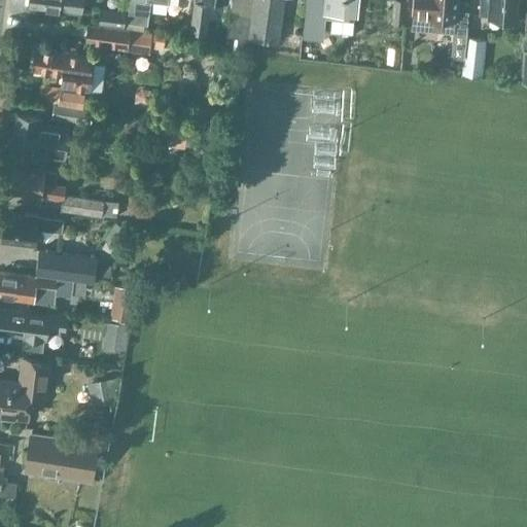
[(81,11),(82,0),(30,0),(29,7),(60,10),(61,9),(81,11)]
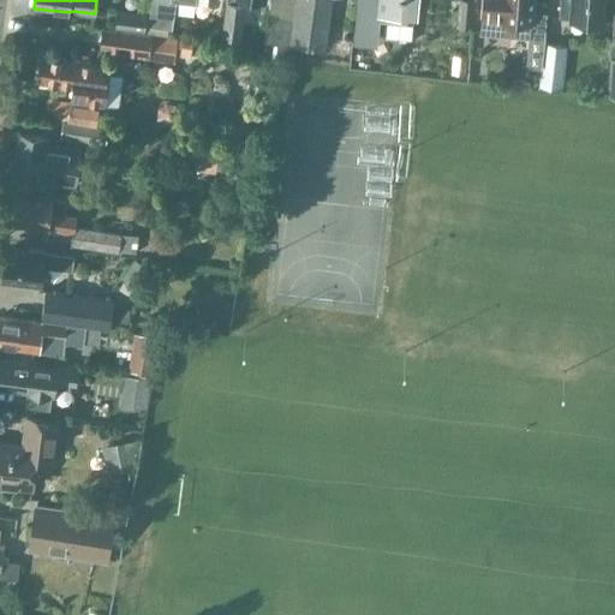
[(151,0),(148,27),(173,30),(174,19),(177,1),(195,5),(195,0),(151,0)]
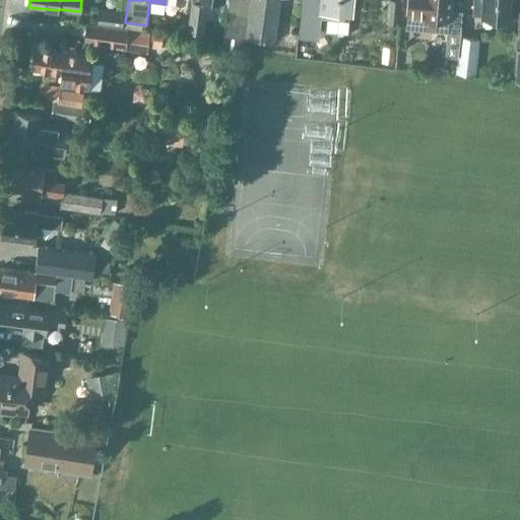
[(251,0),(248,19),(228,16),(224,36),(236,37),(234,49),(249,52),(250,38),(276,41),(281,0),(285,0),(290,0),(251,0)]
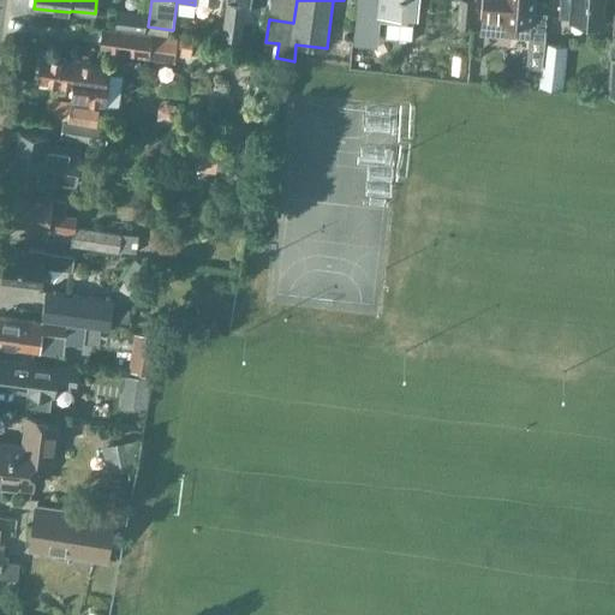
[(358,0),(354,43),(376,46),(380,15),(416,18),(417,0),(358,0)]
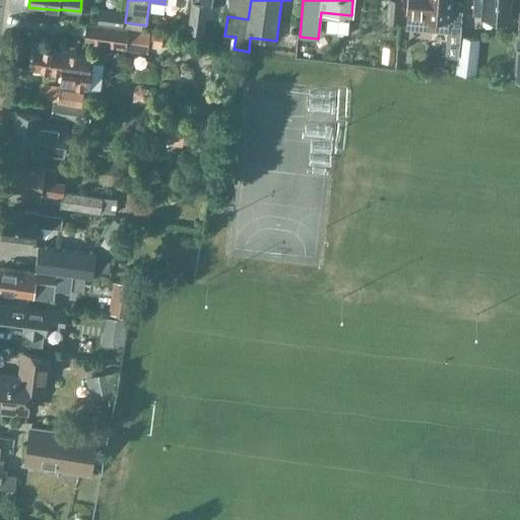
[(390,0),(388,0),(386,23),(400,24),(402,1),(390,0)]
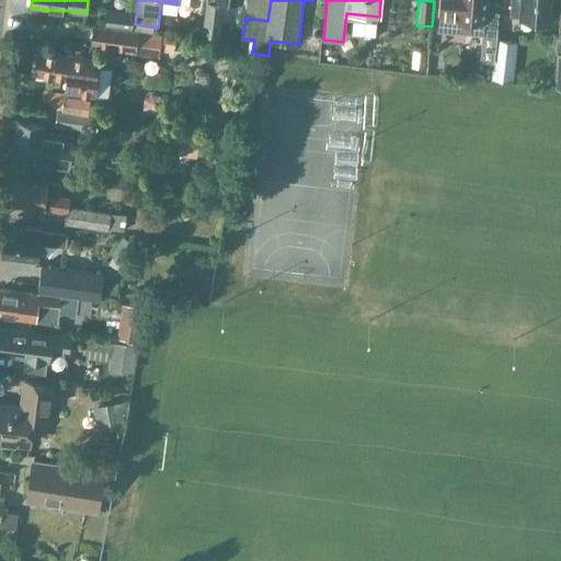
[(441,0),(438,31),(484,34),(497,35),(499,12),(487,11),(487,0),(441,0)]
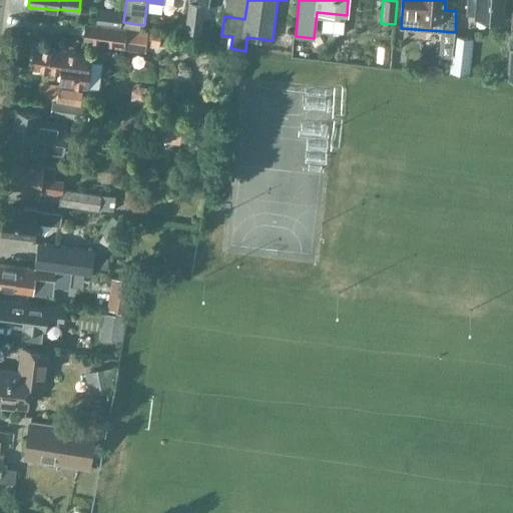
[(502,19),(503,0),(468,0),(467,15),(474,15),(474,17),(502,19)]
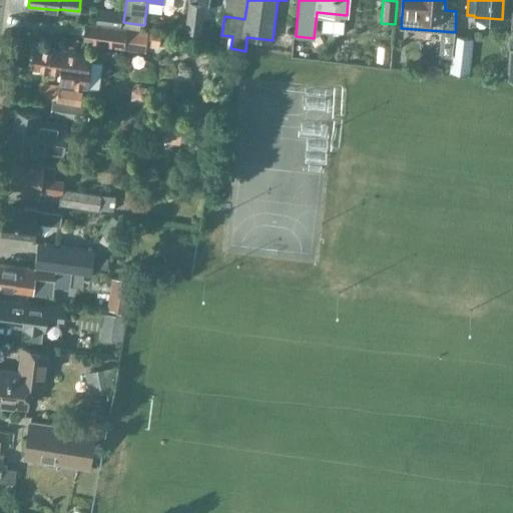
[(189,1),(185,30),(201,32),(205,3),(189,1)]
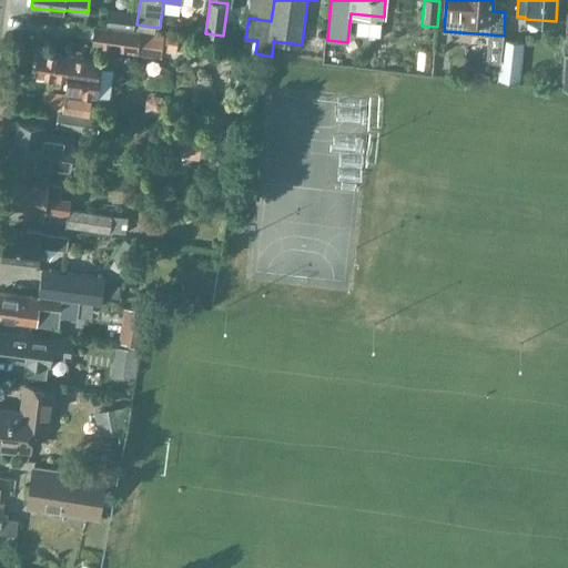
[(135,31),(138,12),(109,9),(107,26),(135,31)]
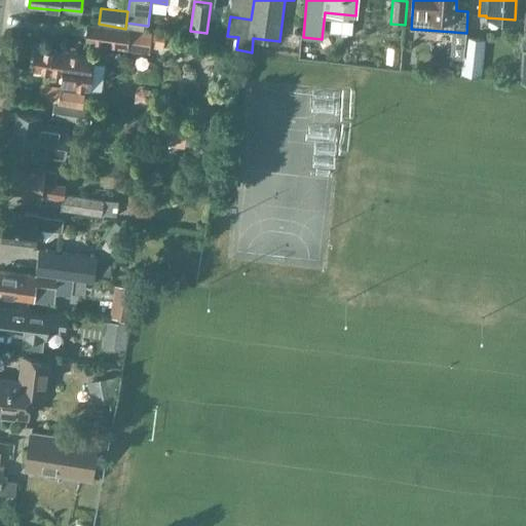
[(161,36),(161,35),(89,26),(87,41),(111,44),(110,49),(158,55),(160,46),(161,36)]
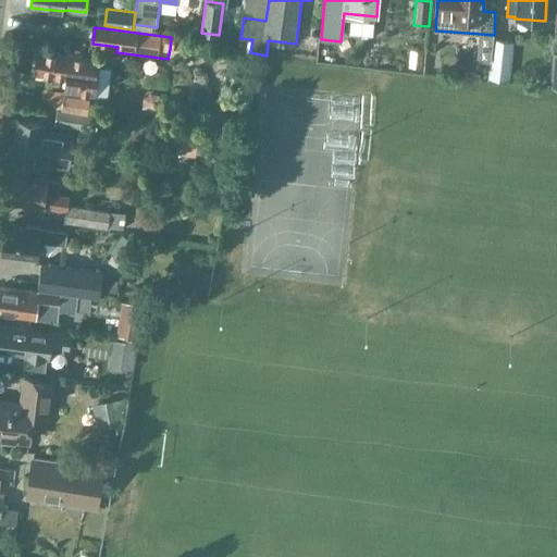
[(171,38),(170,49),(181,50),(182,39),(171,38)]
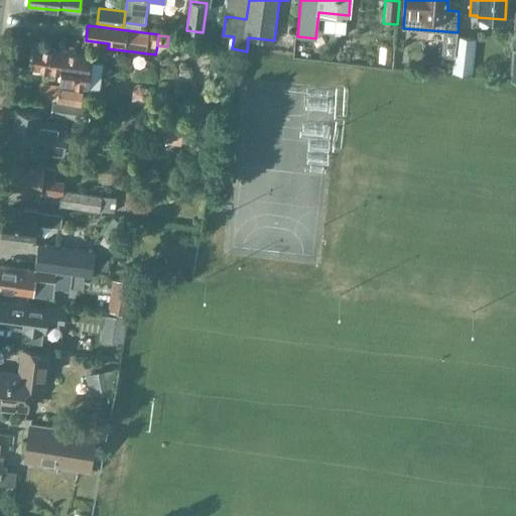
[(456,50),(453,73),(473,75),(475,57),(466,56),(468,38),(457,36),(456,50)]
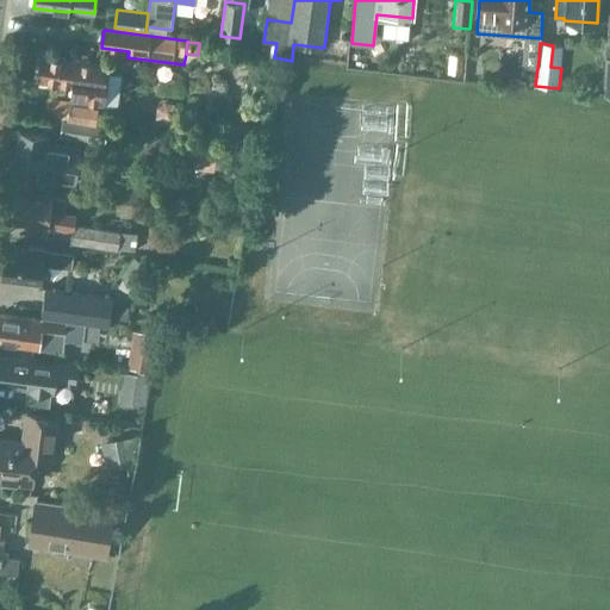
[(104,104),(109,73),(106,73),(107,62),(43,54),(39,81),(74,86),(72,99),(104,104)]
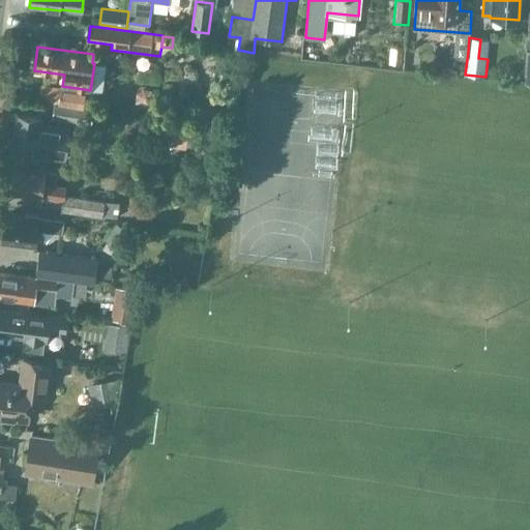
[(137,94),(136,102),(140,109),(148,110),(154,105),(155,96),(150,90),(143,89),(137,94)]
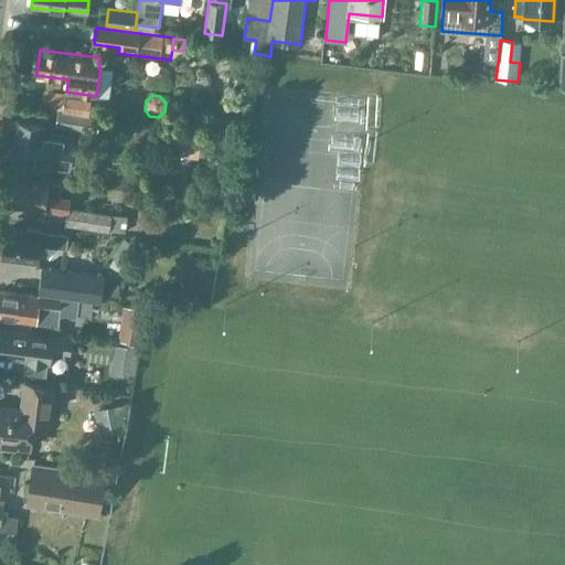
[(87,116),(91,100),(65,97),(62,112),(87,116)]
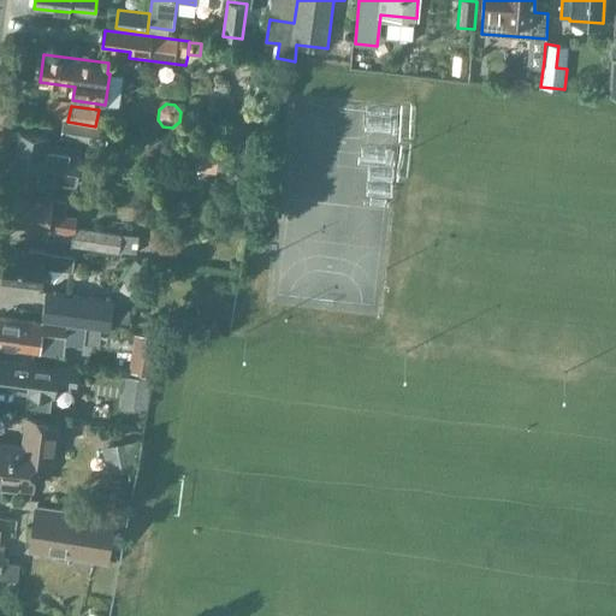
[(104,144),(106,129),(64,123),(61,138),(104,144)]
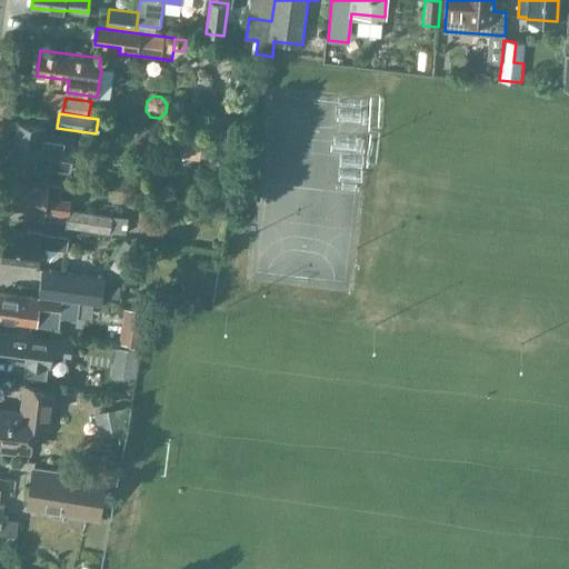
[(70,171),(76,140),(43,136),(45,128),(18,125),(11,169),(38,172),(39,167),(70,171)]
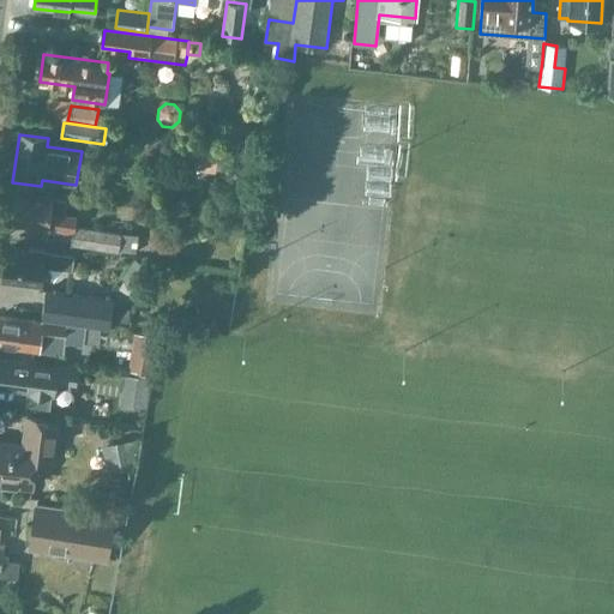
[(187,152),(185,169),(199,172),(202,155),(187,152)]
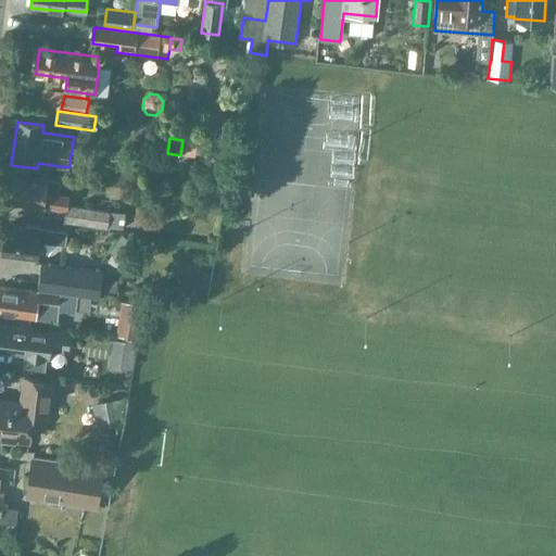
[(66,210),(67,204),(68,196),(59,194),(61,181),(47,179),(11,174),(7,202),(42,207),(43,206),(66,210)]
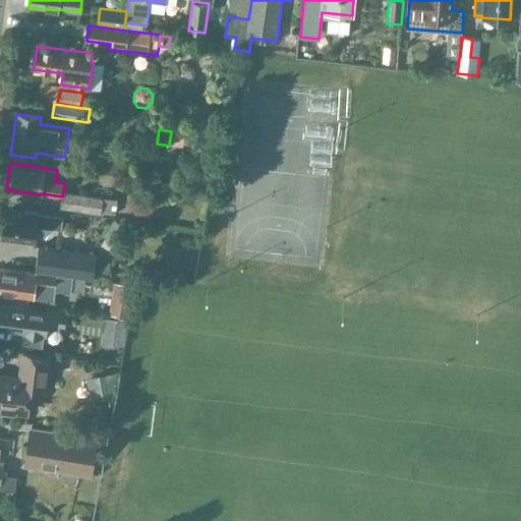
[(63,191),(62,196),(60,208),(101,214),(101,213),(116,215),(118,199),(104,197),(63,191)]
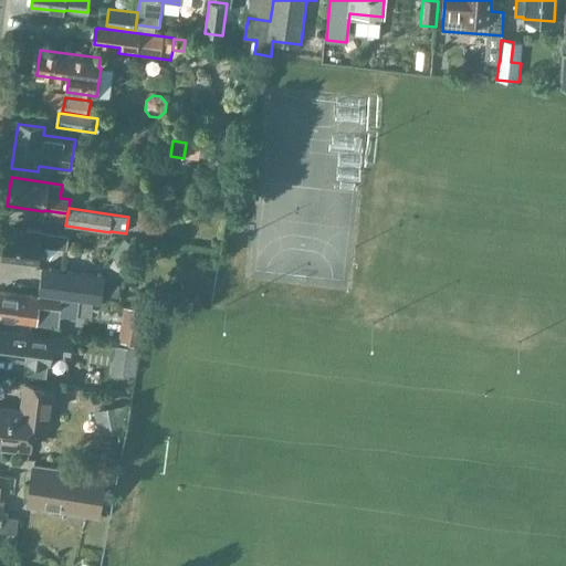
[(42,232),(42,231),(28,229),(27,232),(7,230),(3,257),(39,261),(40,245),(66,249),(69,236),(42,232)]
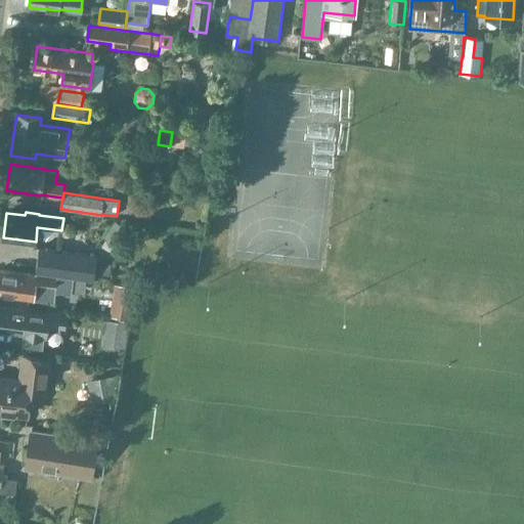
[(116,221),(106,236),(119,245),(128,229),(116,221)]
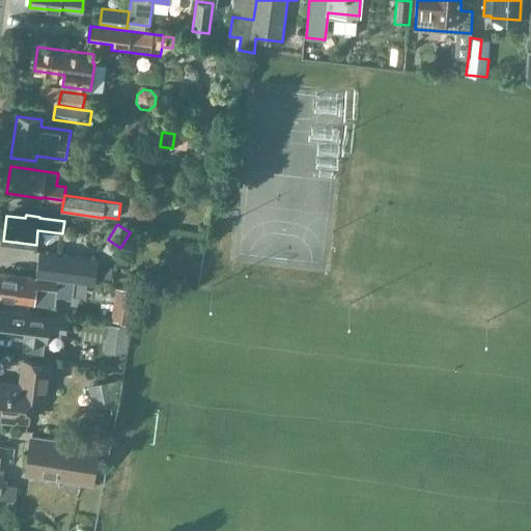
[(57,278),(75,280),(76,281),(85,282),(95,283),(99,258),(40,251),(36,276),(57,278)]
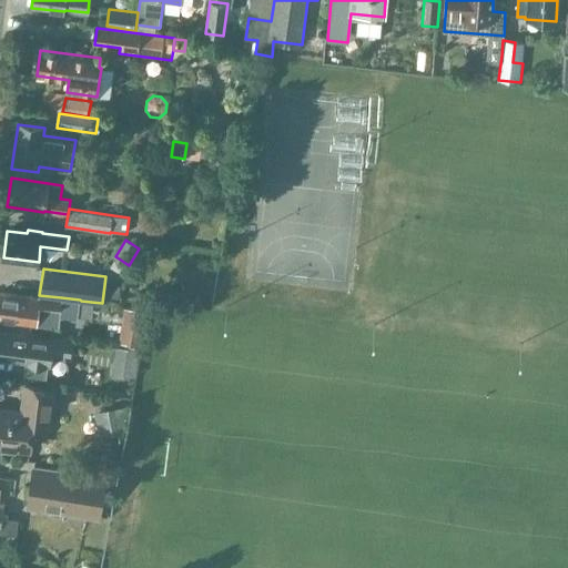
[(78,311),(80,300),(61,297),(39,295),(39,297),(0,293),(0,320),(59,327),(60,315),(78,318),(78,311)]
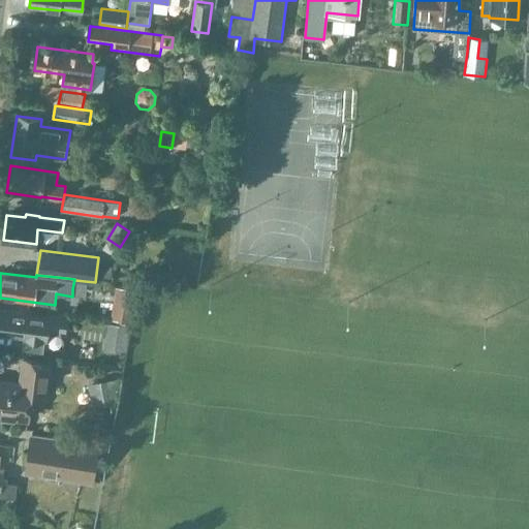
[(74,279),(72,289),(83,290),(85,281),(75,280),(74,279)]
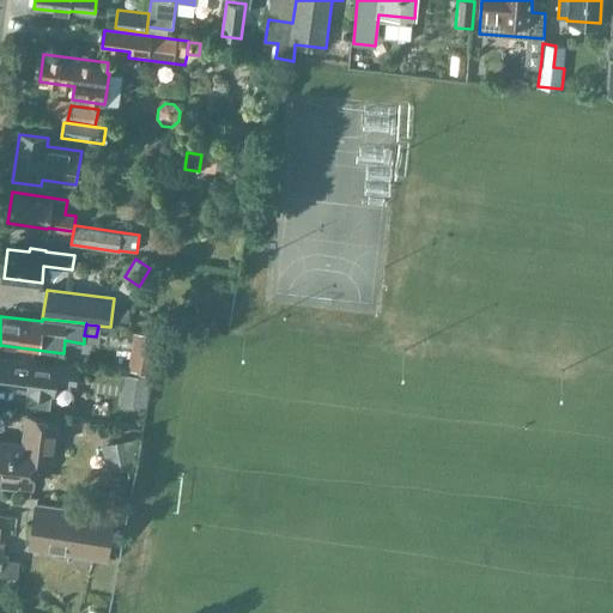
[(137,335),(129,370),(151,374),(157,339),(137,335)]
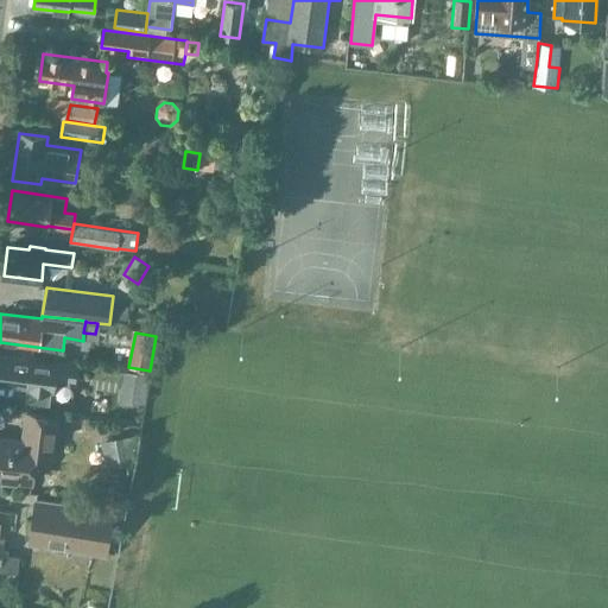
[(35,363),(29,362),(29,361),(0,356),(0,381),(13,384),(13,386),(27,388),(25,401),(49,404),(50,392),(54,392),(54,387),(55,379),(76,381),(77,363),(43,360),(36,359),(35,363)]
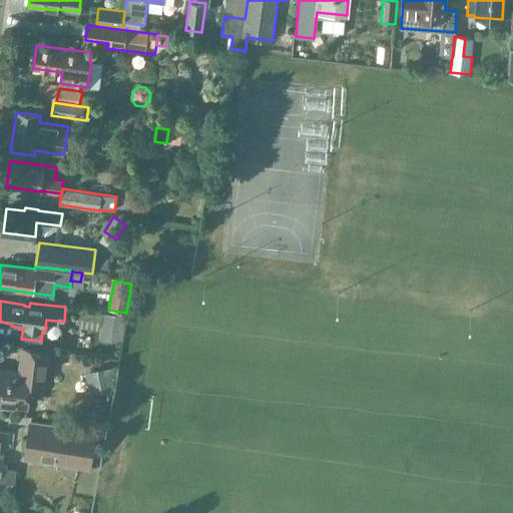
[(102,313),(101,322),(123,326),(124,316),(102,313)]
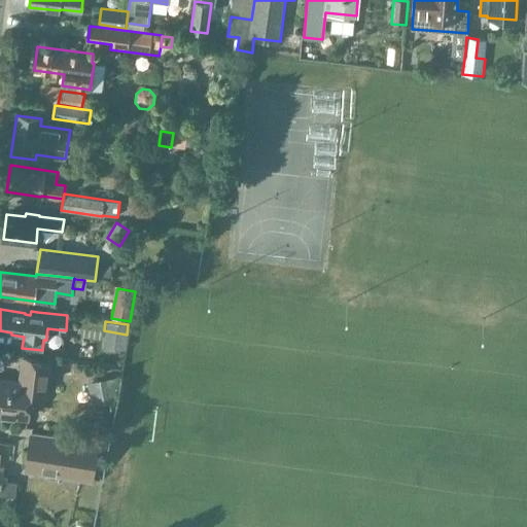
[(0,379),(0,415),(30,419),(33,397),(45,399),(49,361),(24,358),(21,382),(0,379)]
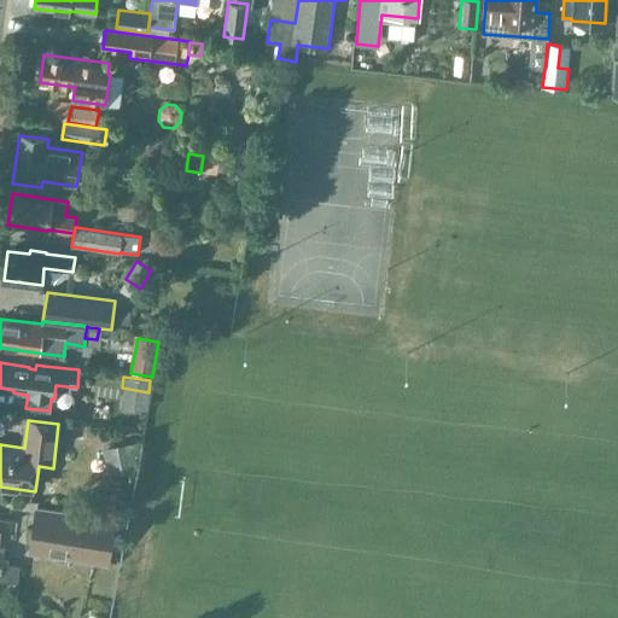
[(127,443),(117,445),(123,472),(133,470),(133,468),(138,438),(127,441),(127,443)]
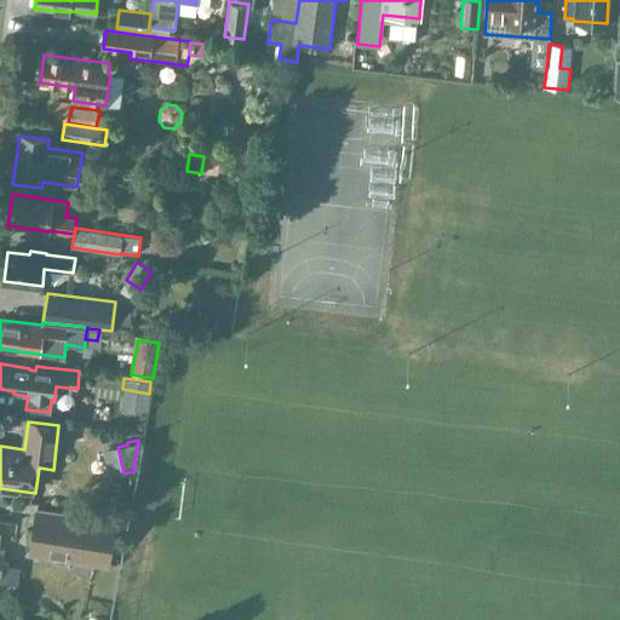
[(108,564),(114,521),(38,510),(32,554),(108,564)]
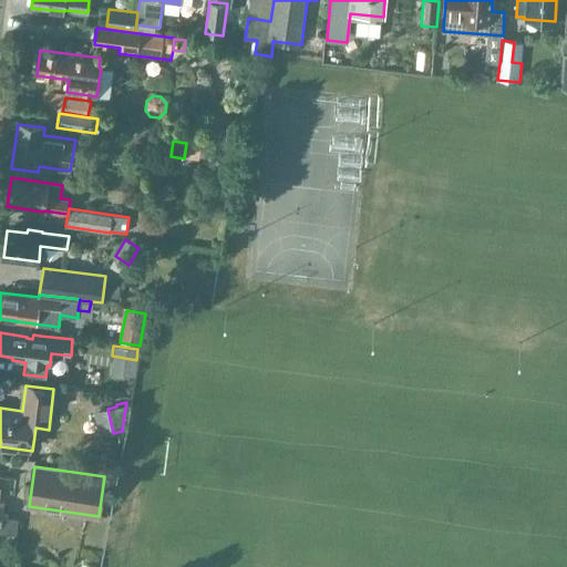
[(0,533),(17,535),(19,519),(2,517),(4,502),(0,501),(0,533)]
